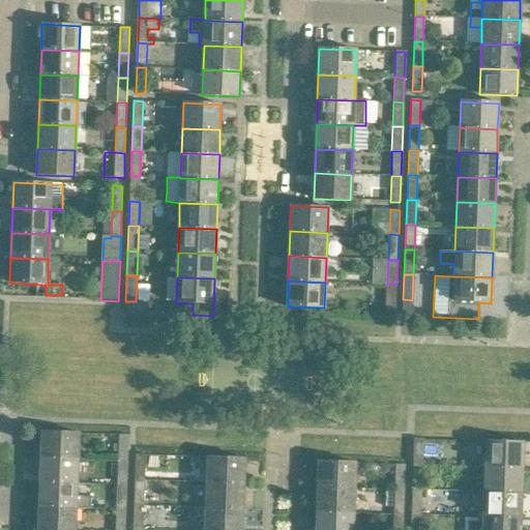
[(395,310),(396,285),(387,284),(386,310),(395,310)]
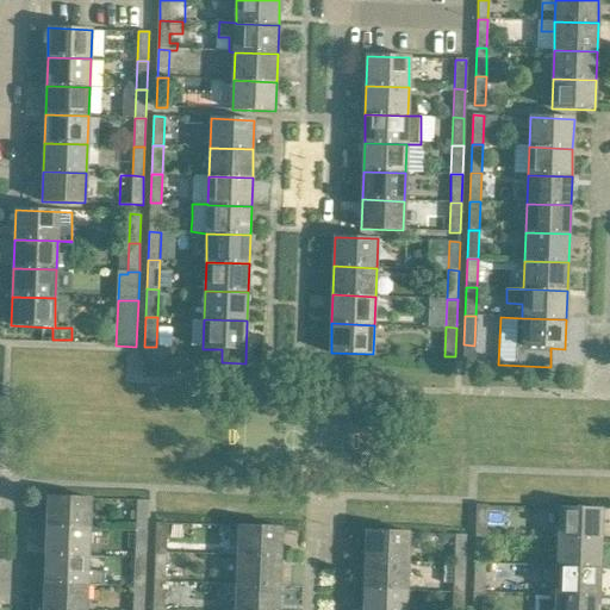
[(91,529),(92,499),(49,498),(48,527),(91,529)]
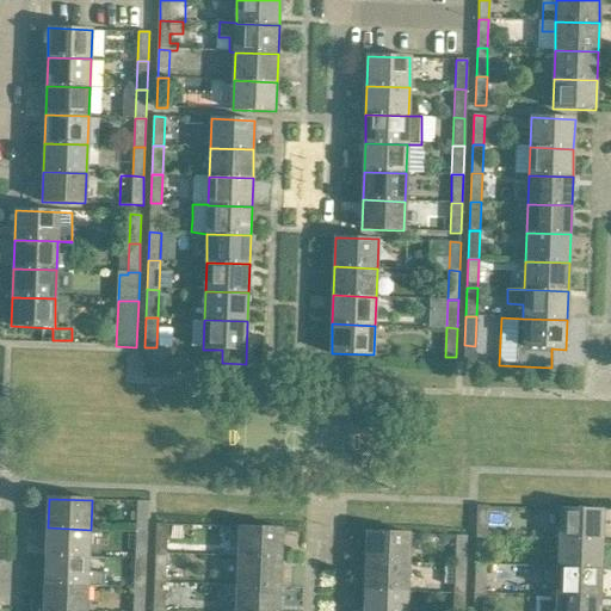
[(148,531),(149,503),(139,501),(137,531),(148,531)]
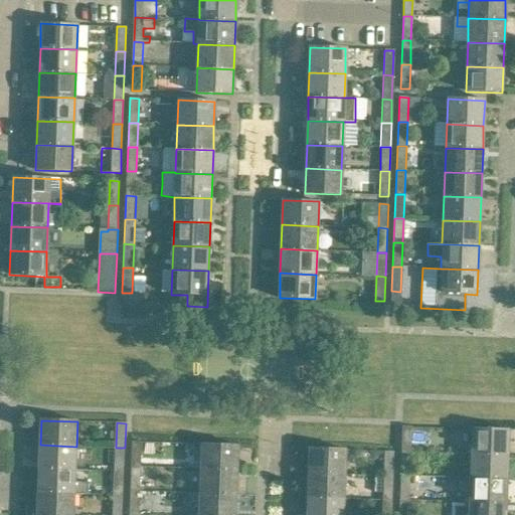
[(508,456),(509,431),(472,430),(472,454),(508,456)]
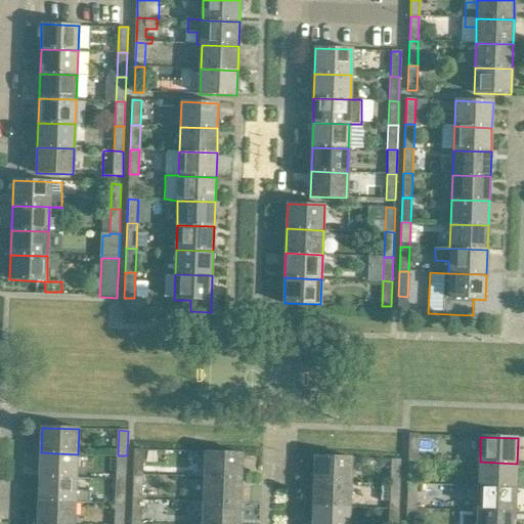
[(143,475),(144,449),(134,449),(133,475),(143,475)]
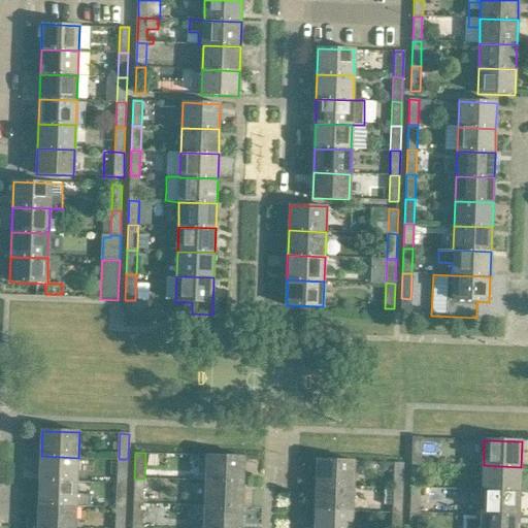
[(77,483),(78,458),(41,456),(40,481),(77,483)]
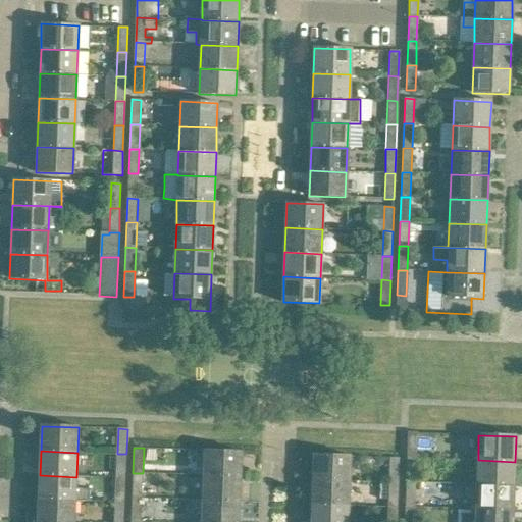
[(241,477),(242,452),(204,451),(204,475),(241,477)]
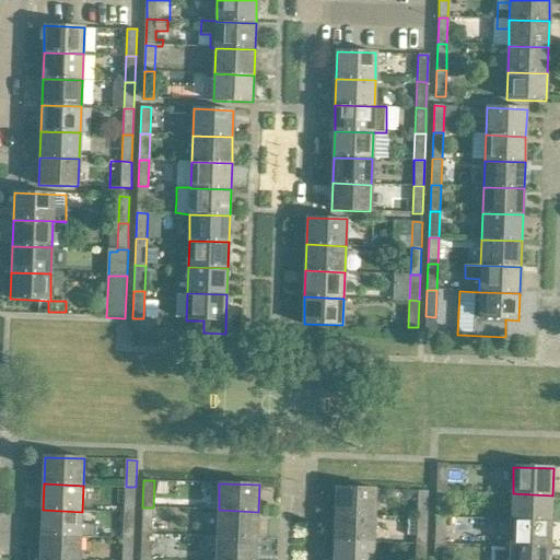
[(135,513),(136,487),(126,487),(125,513),(135,513)]
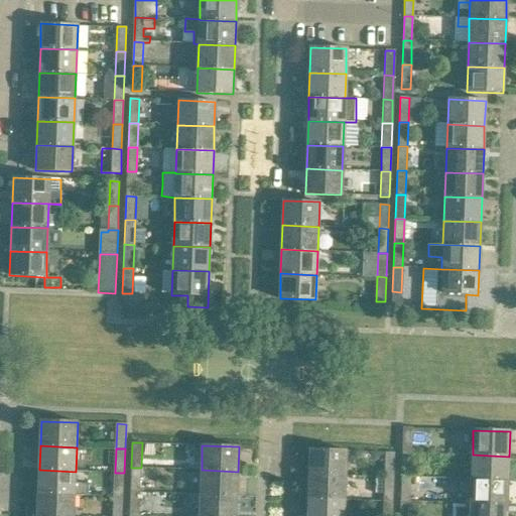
[(309,448),(308,474),(345,475),(346,450),(309,448)]
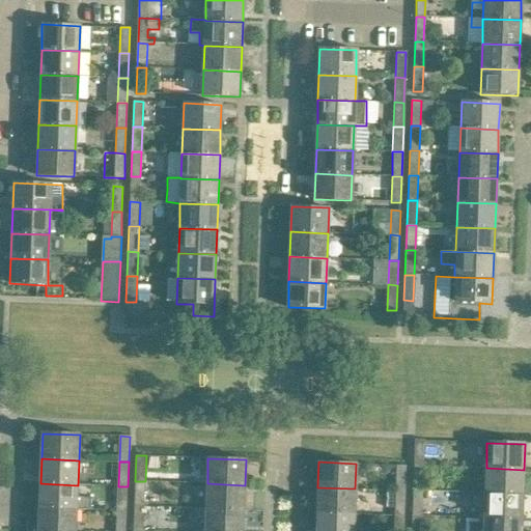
[(403,491),(404,465),(395,465),(395,466),(391,466),(390,480),(395,480),(394,491),(403,491)]
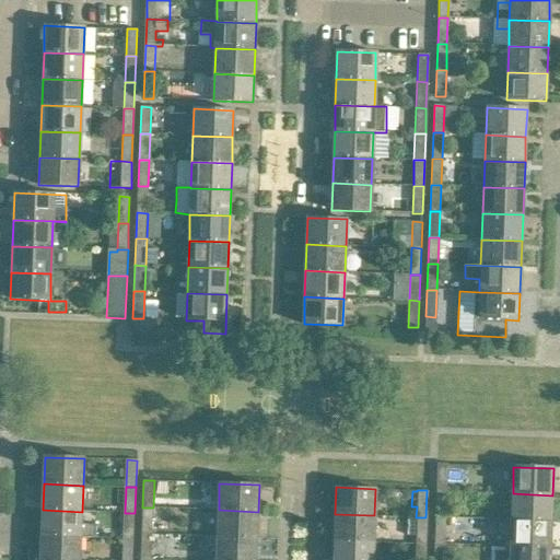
[(446,517),(446,491),(436,491),(435,517),(446,517)]
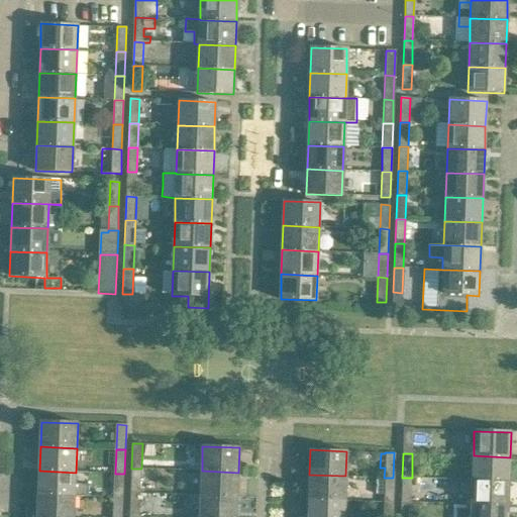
[(509,481),(510,457),(474,455),(473,480),(509,481)]
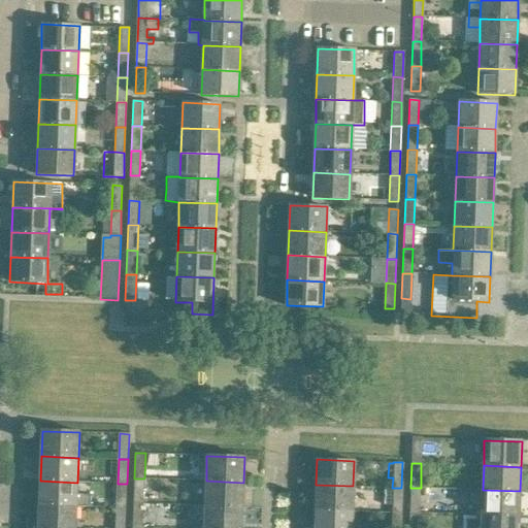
[(143,503),(144,479),(134,479),(133,503),(143,503)]
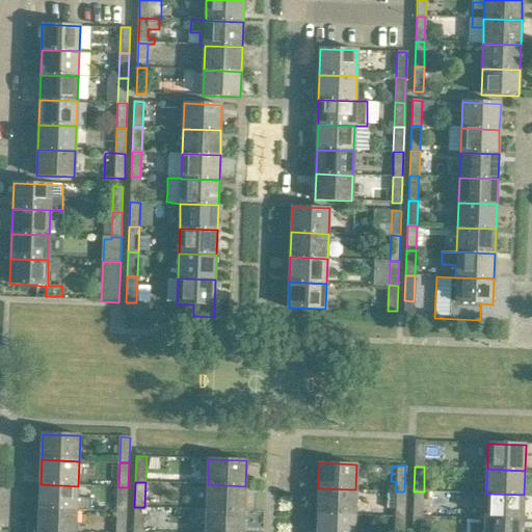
[(78,498),(78,486),(41,484),(40,509),(77,510),(77,511),(89,511),(89,498),(78,498)]
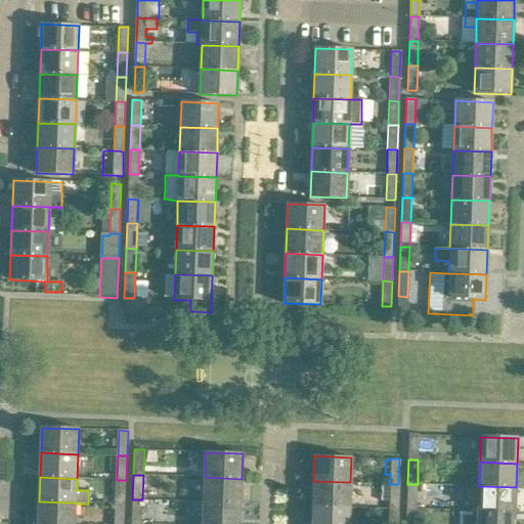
[(241,504),(242,479),(205,477),(204,501),(241,504)]
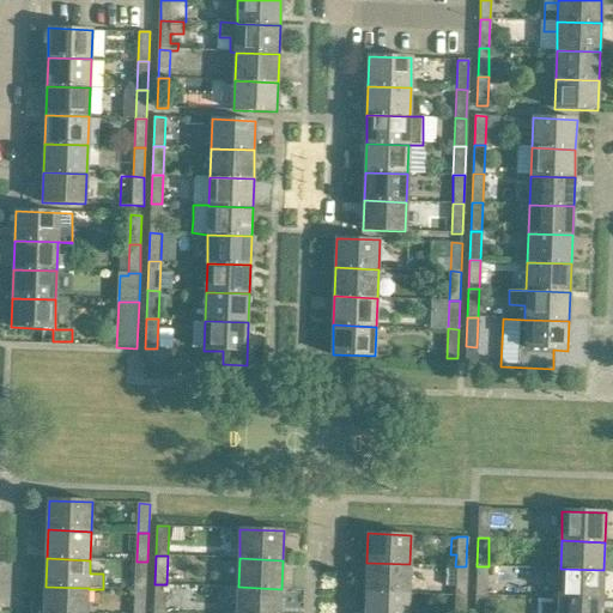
[(146,590),(147,562),(137,562),(135,590),(146,590)]
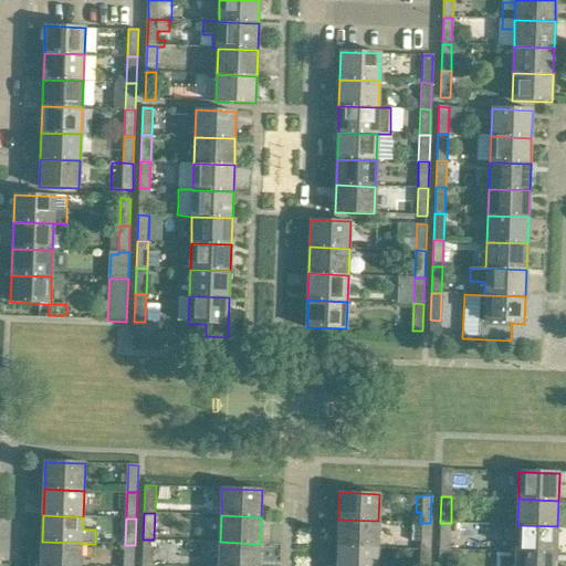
[(377,547),(378,521),(338,520),(337,546),(377,547)]
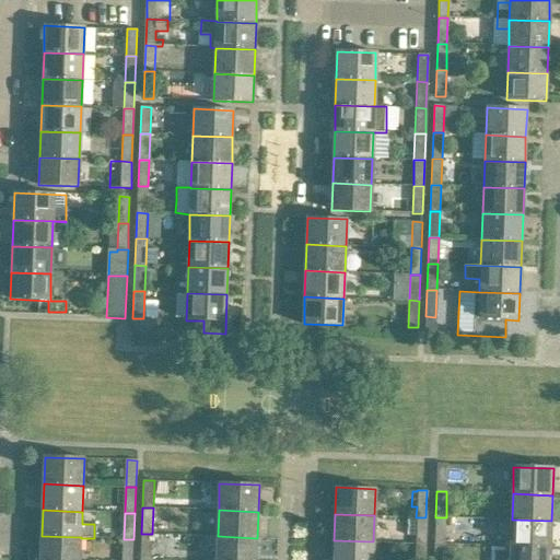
[(426,544),(426,517),(416,517),(415,544),(426,544)]
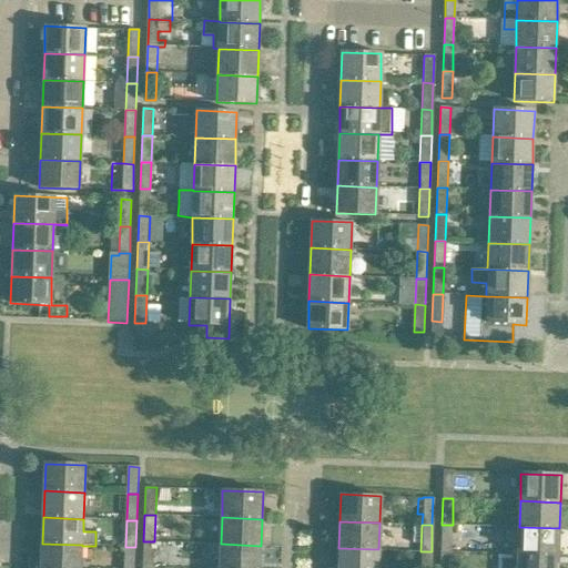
[(452,551),(453,525),(442,525),(440,551),(452,551)]
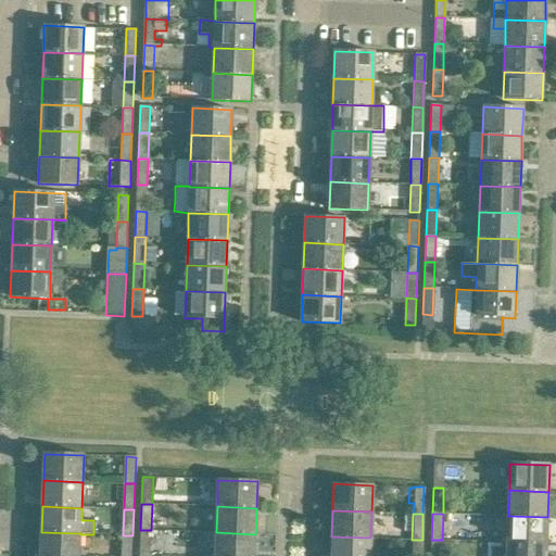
[(546,543),(547,517),(508,516),(507,542),(546,543)]
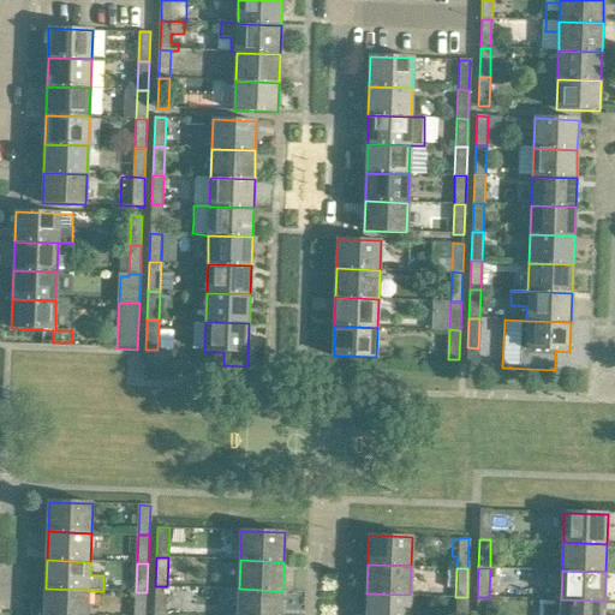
[(159,614),(165,614),(167,586),(155,586),(154,614),(159,614)]
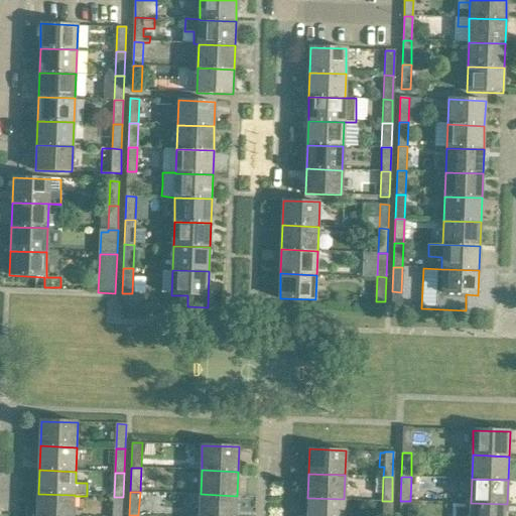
[(74,515),(75,496),(75,495),(38,494),(37,515),(74,515)]
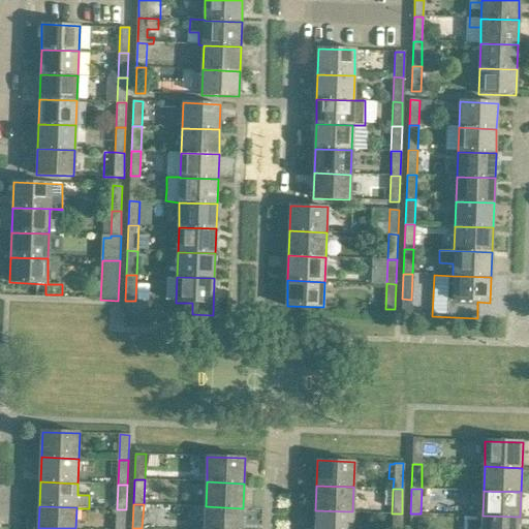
[(242,528),(243,508),(206,506),(204,528),(242,528)]
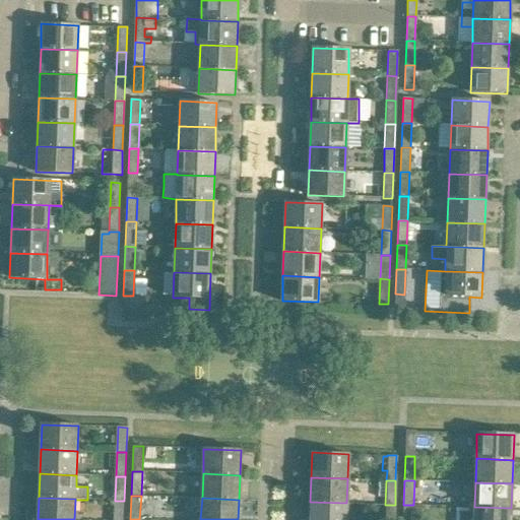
[(122,519),(124,501),(115,501),(113,519),(122,519)]
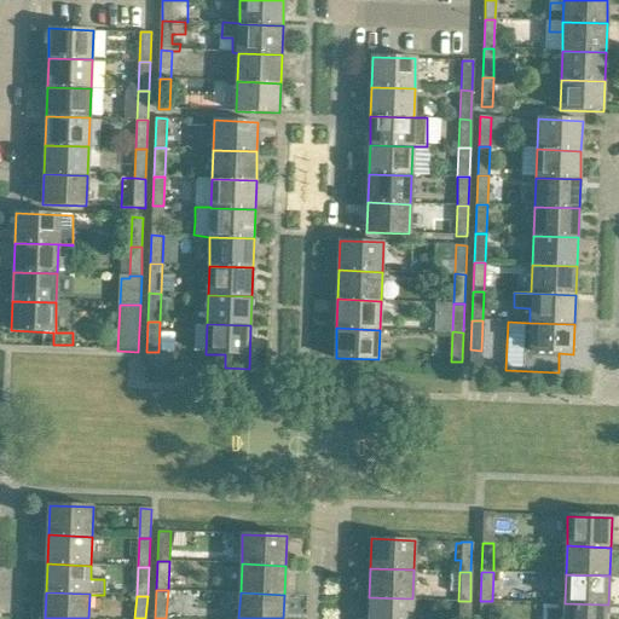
[(411,618),(412,599),(369,597),(368,618),(411,618)]
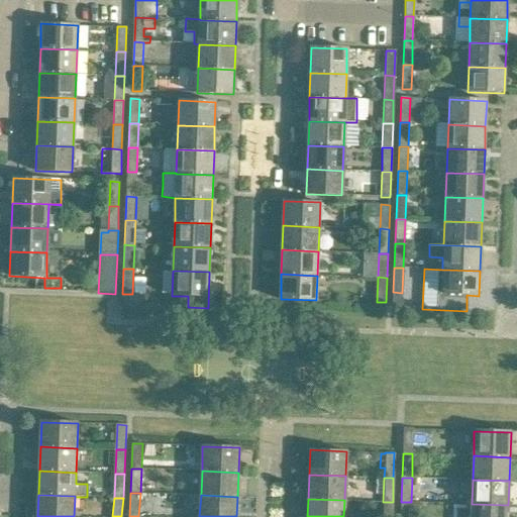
[(392,516),(393,502),(383,502),(382,516),(392,516)]
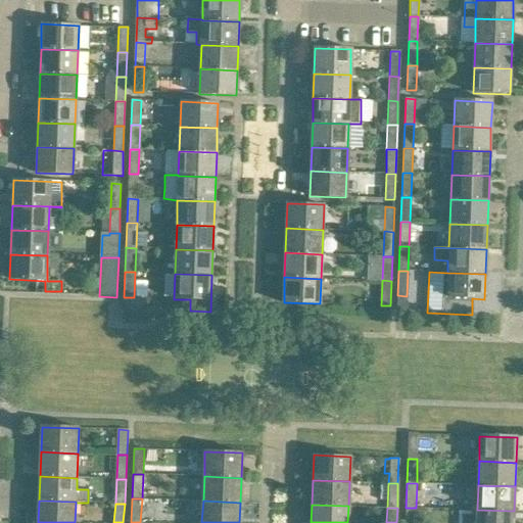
[(415,522),(416,508),(406,508),(405,522),(415,522)]
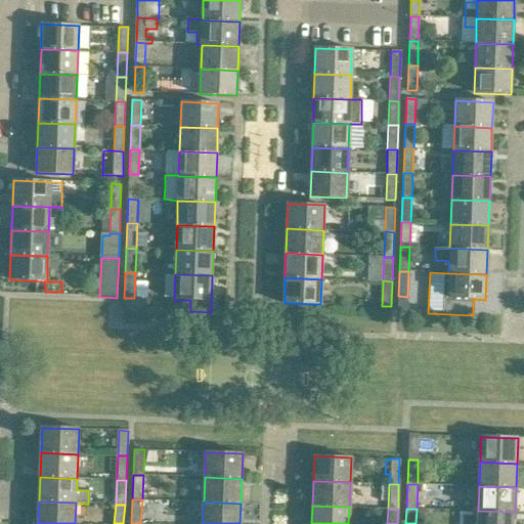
[(514,523),(515,512),(478,511),(477,523),(514,523)]
